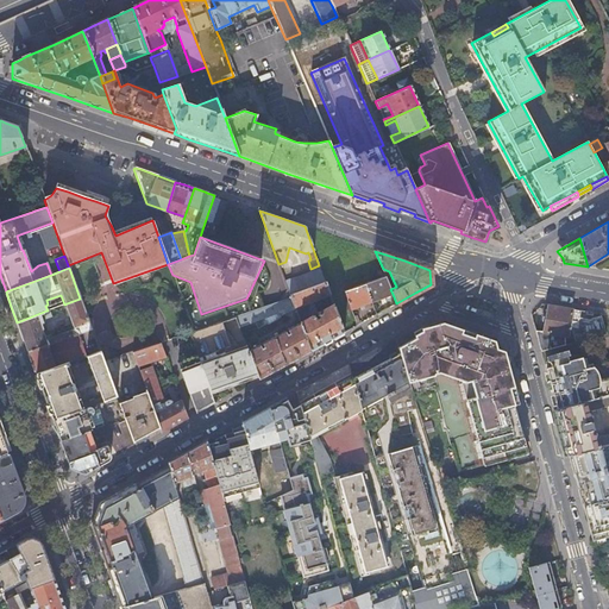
[(320,268),(284,281),(289,294),(325,281),(320,268)]
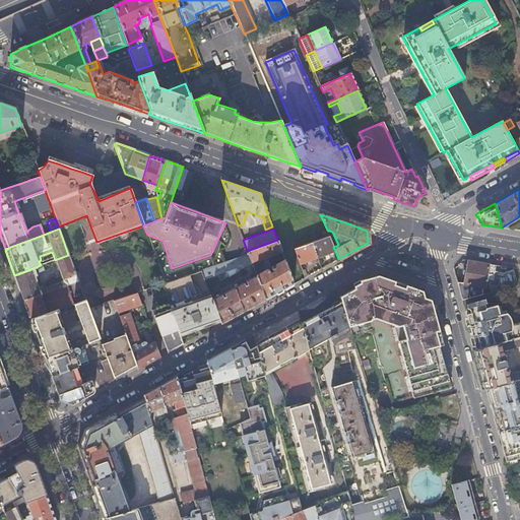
[(333,247),(329,236),(311,242),(317,258),(335,251),(333,247)]
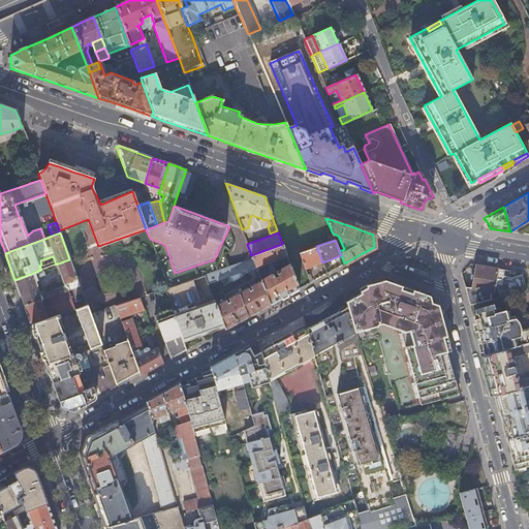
[(289,265),(276,272),(272,260),(286,255),(282,244),(251,255),(252,257),(260,280),(270,304),(283,297),(285,296),(290,292),(298,289),(289,265)]
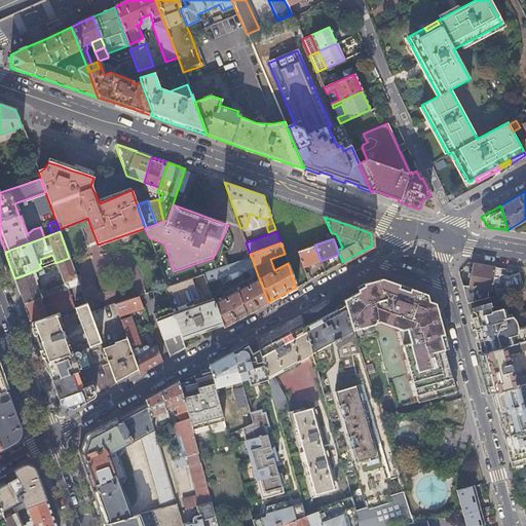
[(321,261),(314,245),(311,246),(297,252),(303,267),(321,261)]
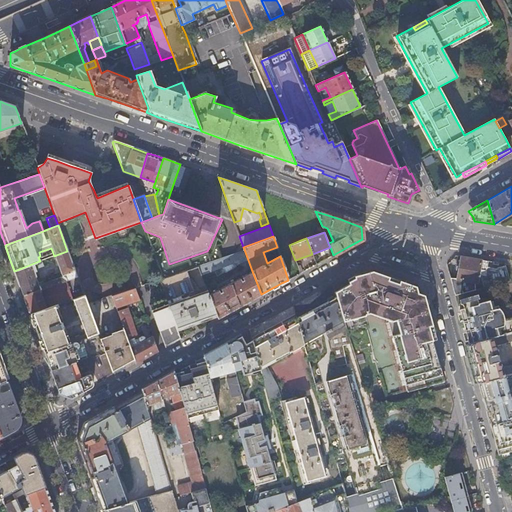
[(76,277),(67,251),(56,255),(63,274),(66,273),(68,280),(76,277)]
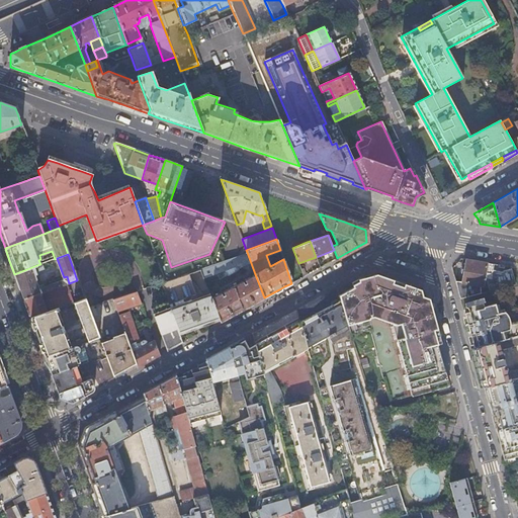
[(462,282),(456,281),(460,299),(490,291),(492,270),(493,264),(466,260),(462,282)]
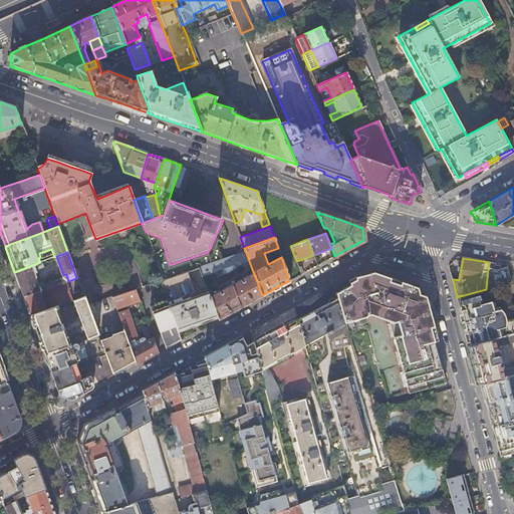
[(39,262),(14,272),(19,285),(23,296),(39,291),(33,273),(37,272),(35,267),(40,265),(39,262)]
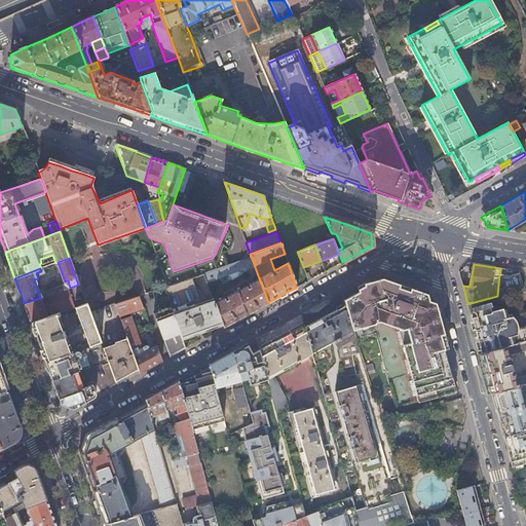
[(499,274),(497,296),(524,289),(520,273),(511,275),(511,276),(499,274)]
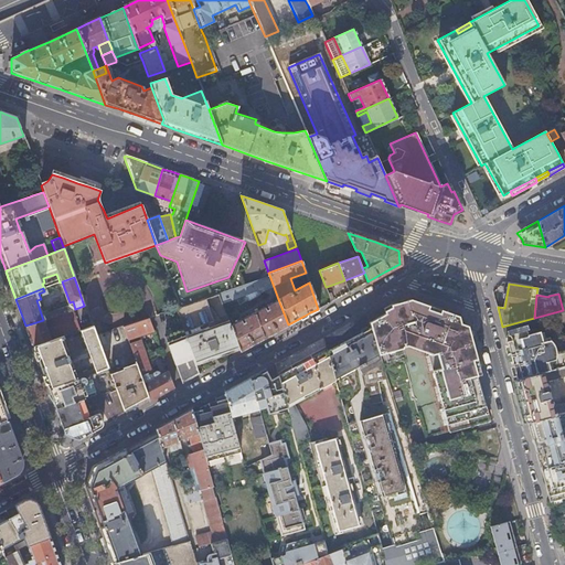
[(204,298),(174,309),(182,329),(194,362),(217,354),(238,347),(231,324),(230,321),(221,324),(220,320),(214,322),(204,298)]
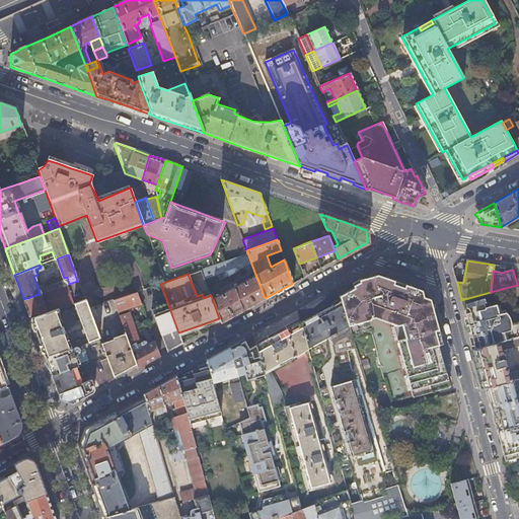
[(233,287),(242,310),(258,302),(265,298),(255,275),(244,281),(245,283),(243,285),(242,282),(233,287)]
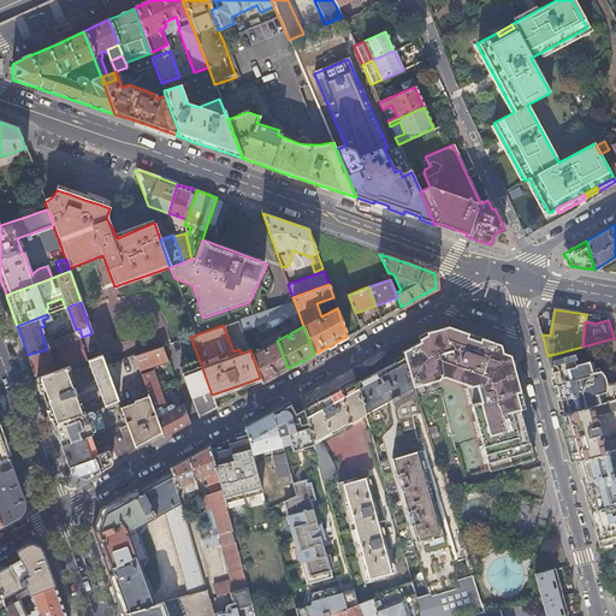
[(467,385),(468,388),(462,389),(467,406),(472,404),(477,421),(472,422),(475,439),(481,438),(484,446),(478,448),(483,465),(489,462),(491,472),(534,460),(532,450),(529,442),(531,439),(529,434),(528,433),(529,431),(527,426),(525,425),(522,418),(521,418),(520,414),(519,410),(526,408),(510,355),(503,353),(501,344),(449,326),(427,332),(419,336),(420,342),(403,351),(414,388),(440,380),(439,379),(444,378),(467,385)]
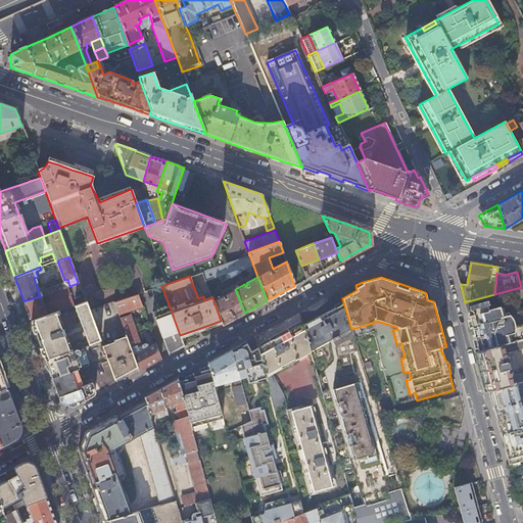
[(79,283),(78,283),(69,286),(40,296),(24,301),(28,311),(31,321),(57,312),(74,306),(86,301),(79,283)]
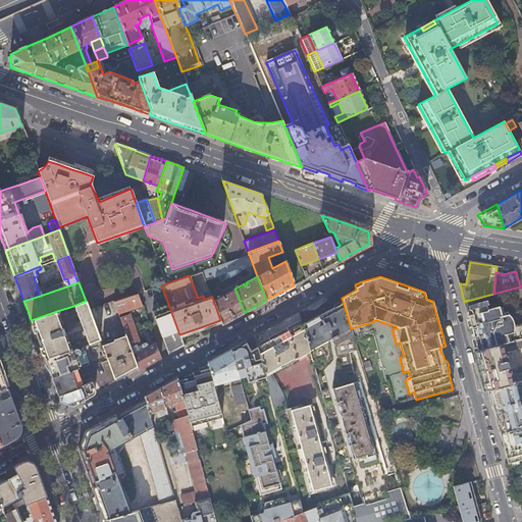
[(220,320),(221,323),(222,324),(238,315),(244,312),(235,289),(224,294),(225,297),(223,298),(222,295),(213,300),(220,320)]
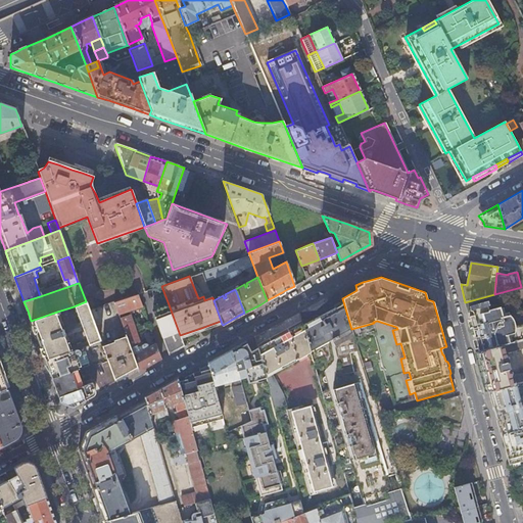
[(351,329),(342,298),(340,293),(339,291),(317,311),(299,313),(301,321),(302,325),(310,350),(328,341),(349,329),(351,329)]
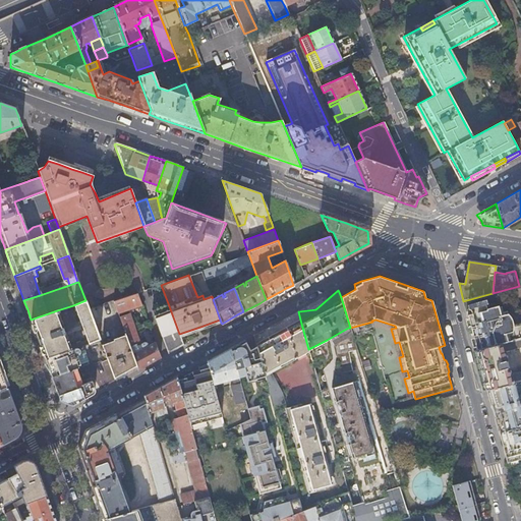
[(136,293),(112,301),(116,312),(140,303),(136,293)]
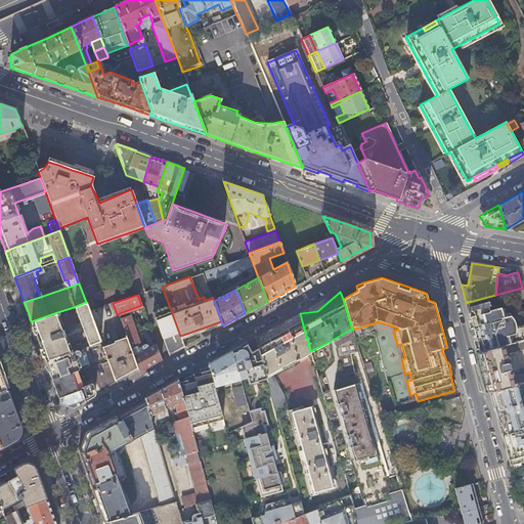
[(99,341),(86,302),(74,307),(88,345),(99,341)]
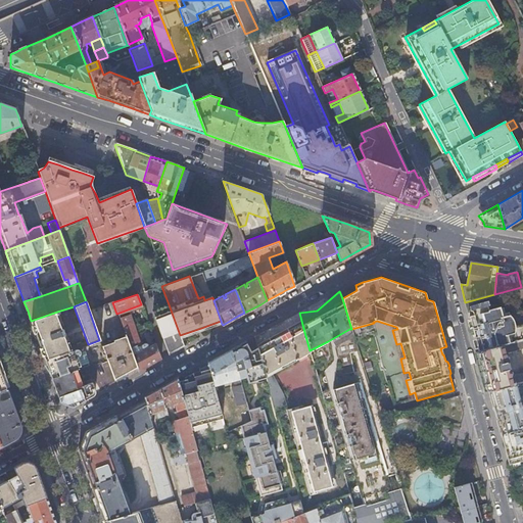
[(169,304),(152,311),(169,354),(177,349),(184,345),(181,338),(180,335),(169,304)]
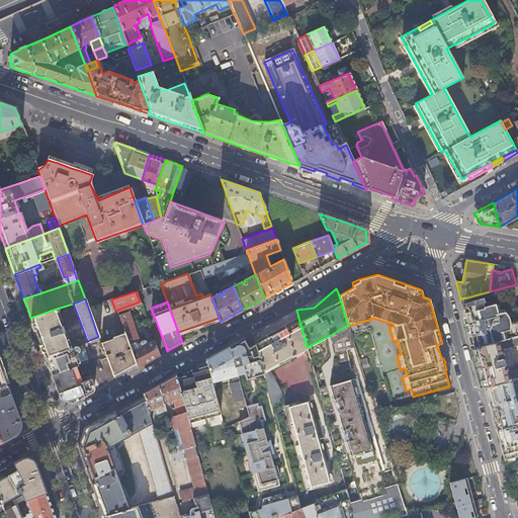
[(517,336),(517,309),(517,308),(494,304),(485,307),(484,301),(478,301),(473,301),(468,304),(464,307),(466,308),(468,310),(469,312),(465,313),(466,317),(468,325),(471,336),(473,345),(475,348),(517,336)]
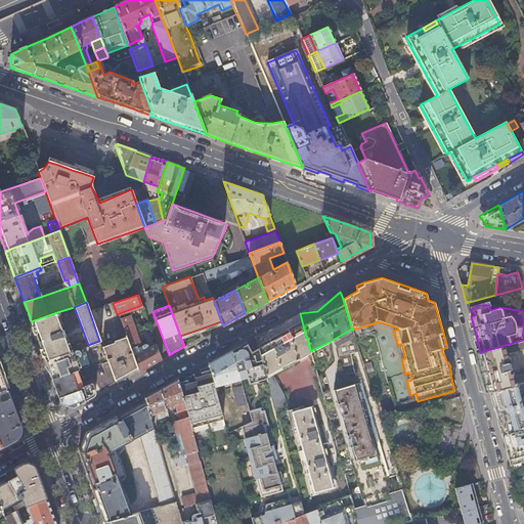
[(57,312),(31,321),(39,342),(45,360),(72,351),(57,312)]
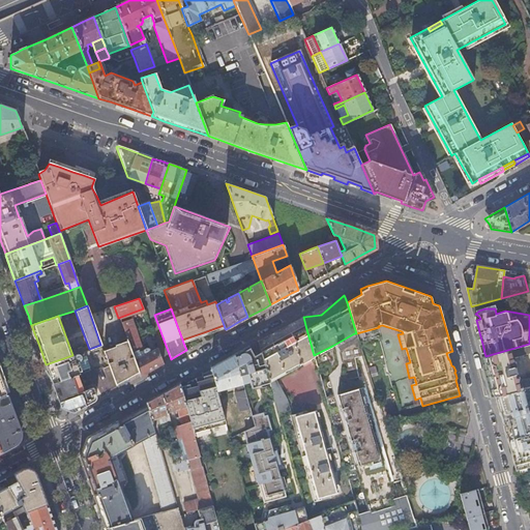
[(159,365),(164,363),(157,348),(150,352),(147,345),(143,346),(144,349),(143,350),(142,351),(142,353),(143,356),(141,357),(138,349),(141,346),(130,316),(119,320),(126,337),(139,374),(140,376),(151,370),(153,369),(159,365)]
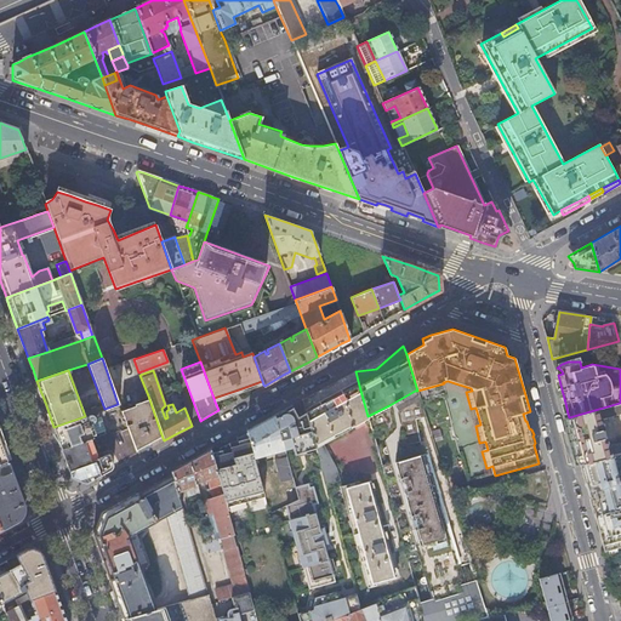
[(214,398),(215,402),(263,385),(262,381),(239,389),(214,398)]
